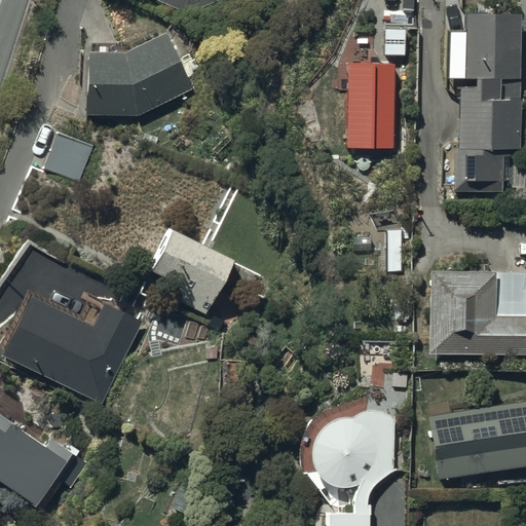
[(152,0),(187,14),(220,0),(152,0)]
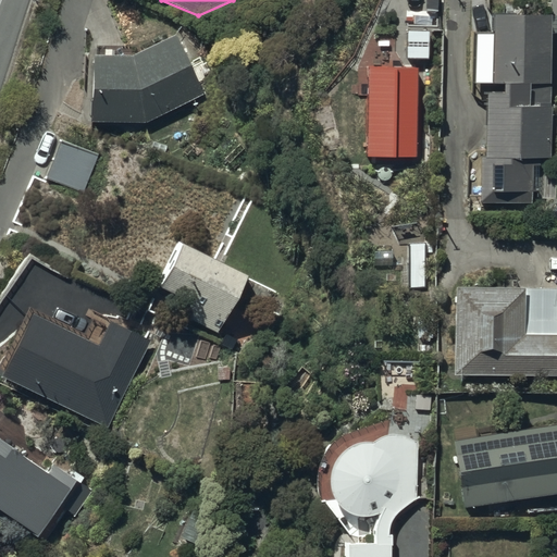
[(548,19),(491,19),(491,85),(500,85),(500,95),(483,96),(484,159),(479,159),(479,205),(532,203),(532,192),(539,192),(537,168),(540,168),(540,160),(549,160),(548,19)]
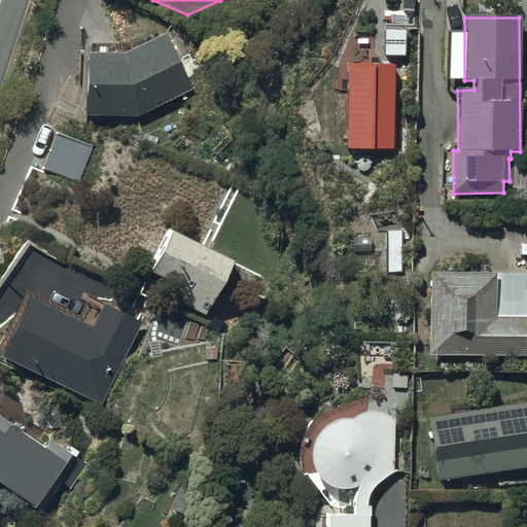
[(84,55),(83,116),(136,116),(191,91),(190,86),(206,78),(197,60),(192,61),(189,54),(175,61),(163,35),(159,37),(155,32),(129,44),(86,44),(86,55),(84,55)]
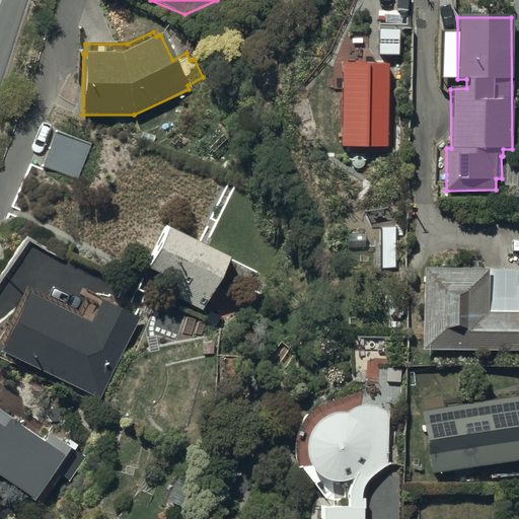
[(93,144),(57,130),(43,166),(79,181),(93,144)]
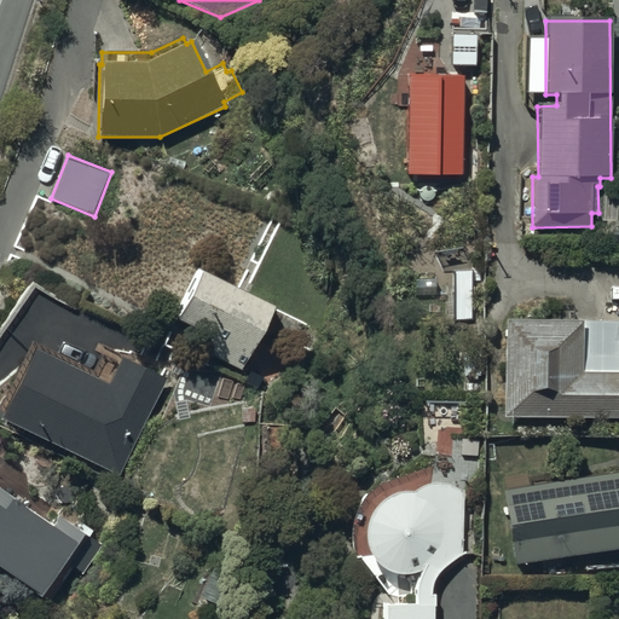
[(273,305),(198,268),(173,320),(209,339),(202,352),(241,371),(273,305)]
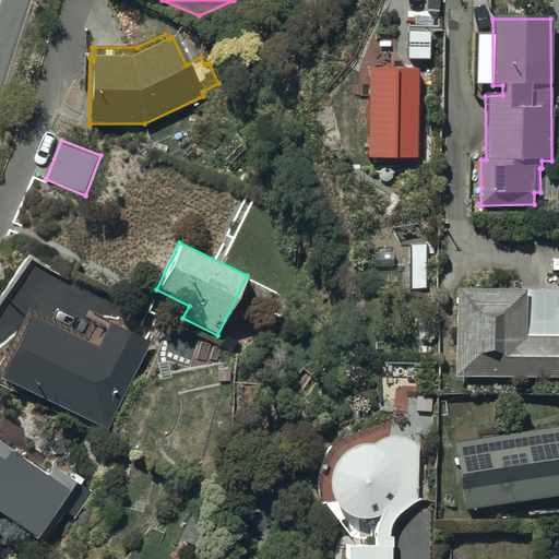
[(558,289),(454,289),(454,378),(558,377),(558,289)]
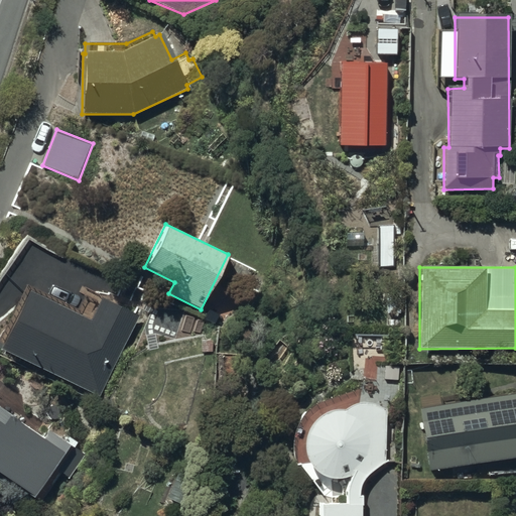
[(0,352),(99,397),(135,316),(98,300),(90,317),(58,303),(57,306),(21,290),(0,336),(0,352)]
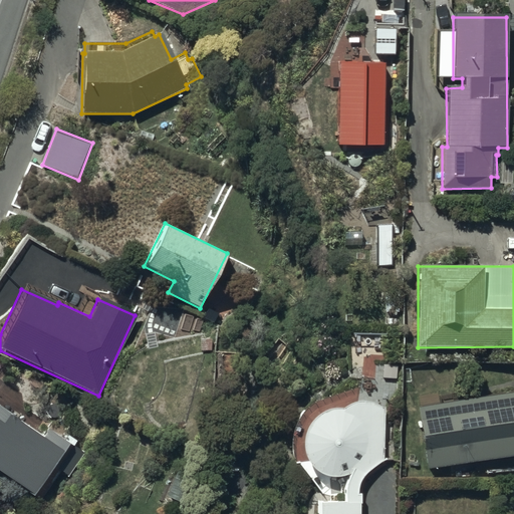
[(513,392),(417,409),(428,471),(513,456),(513,392)]
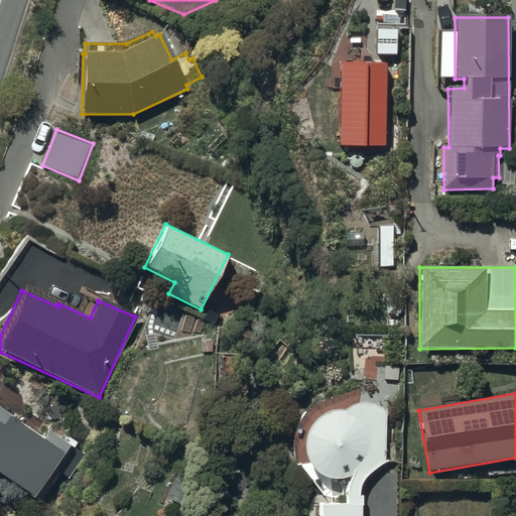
[(347,477),(349,476),(351,477),(351,478),(350,479),(350,480),(349,480),(349,481),(349,482),(348,483),(348,484),(348,485),(347,485),(347,486),(347,487),(347,488),(347,489),(346,489),(346,490),(346,491),(346,492),(346,493),(346,505),(325,505),(325,503),(319,503),(319,515),(361,515),(361,507),(362,507),(362,494),(359,494),(359,493),(359,491),(360,490),(360,488),(361,487),(361,485),(362,484),(363,483),(363,481),(364,480),(365,479),(366,478),(367,476),(368,475),(369,474),(370,473),(371,472),(372,471),(373,470),(375,469),(376,468),(377,468),(378,467),(380,466),(381,466),(382,465),(384,464),(385,464),(387,463),(388,463),(390,463),(391,462),(393,462),(394,462),(396,462),(396,424),(389,424),(389,411),(385,411),(384,410),(383,409),(382,408),(381,407),(380,407),(379,406),(378,406),(377,405),(375,405),(374,404),(373,404),(372,403),(371,403),(369,403),(368,403),(367,402),(365,402),(364,402),(363,402),(362,403),(360,403),(359,403),(358,403),(357,403),(355,404),(354,404),(353,405),(352,405),(351,406),(350,406),(349,407),(347,408),(346,408),(345,409),(344,410),(329,410),(328,411),(327,411),(325,412),(324,412),(323,413),(320,413),(319,414),(318,415),(317,416),(316,416),(315,417),(313,418),(312,419),(311,420),(310,421),(309,422),(309,424),(308,425),(307,426),(306,427),(305,428),(305,430),(304,431),(303,432),(303,433),(303,435),(302,436),(302,438),(301,439),(301,440),(301,442),(301,443),(301,445),(301,446),(301,448),(301,449),(301,452),(301,454),(301,456),(302,458),(302,460),(303,461),(304,463),(305,465),(306,466),(307,468),(308,469),(309,471),(311,472),(312,473),(314,475),(315,476),(317,477),(319,477),(320,478),(323,479),(325,479),(327,480),(329,480),(331,480),(332,480),(334,480),(336,480),(338,480),(340,480),(342,479),(344,479),(345,478),(347,477)]
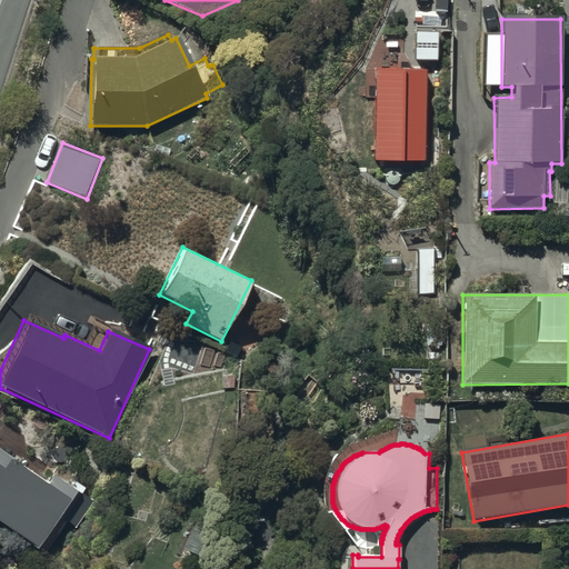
[(0,453),(0,527),(36,550),(45,552),(67,522),(76,529),(93,503),(55,476),(46,487),(0,453)]
